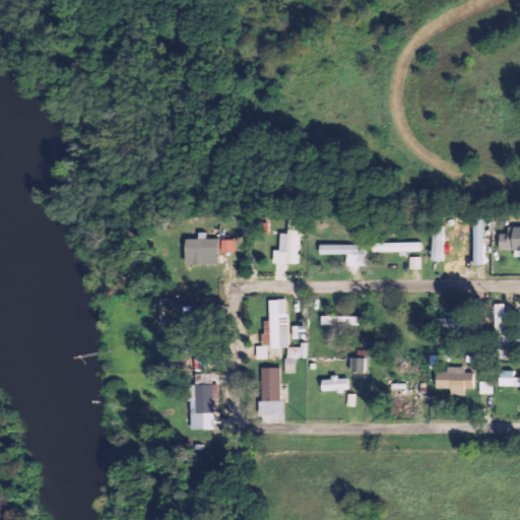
[(484,217),(474,217),(472,264),(483,265),(484,217)]
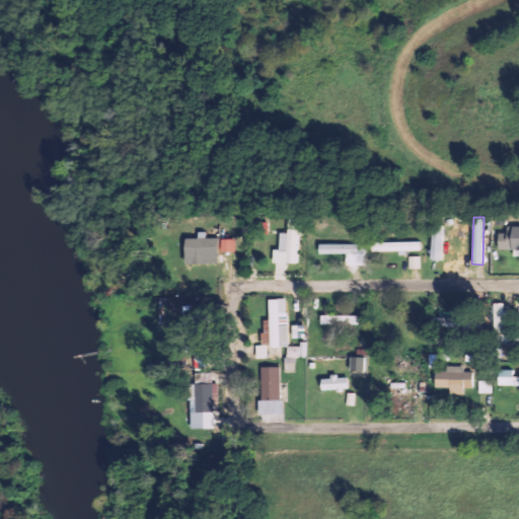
[(281,233),(281,252),(287,252),(286,263),(298,263),(299,224),(289,223),(288,233),(281,233)]
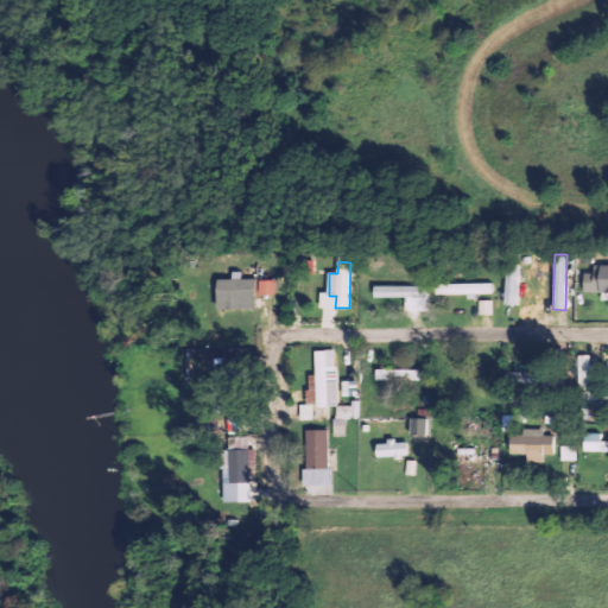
[(518,304),(520,264),(507,263),(506,304),(518,304)]
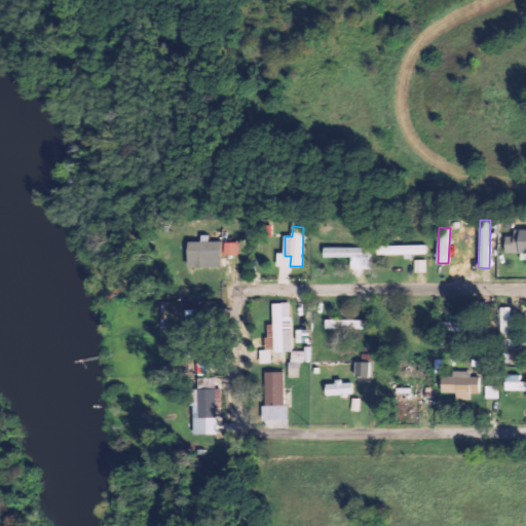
[(505,236),(505,253),(525,253),(525,231),(514,231),(514,236),(505,236)]
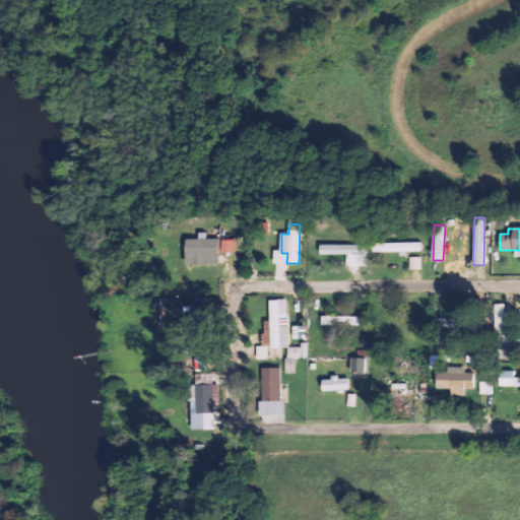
[(206,238),(206,233),(198,232),(198,239),(185,238),(184,264),(218,265),(219,239),(206,238)]
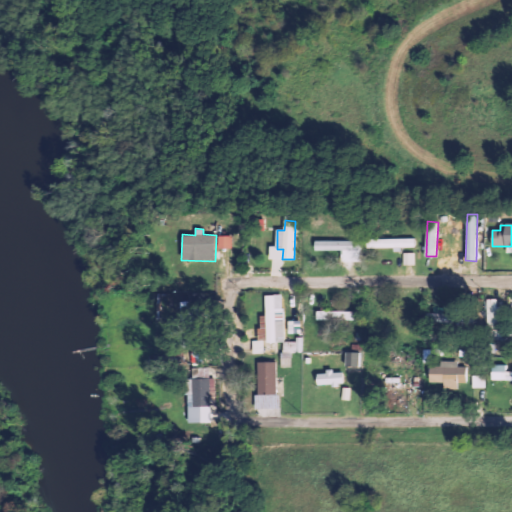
[(232,236),(218,236),(218,249),(232,249),(232,236)]
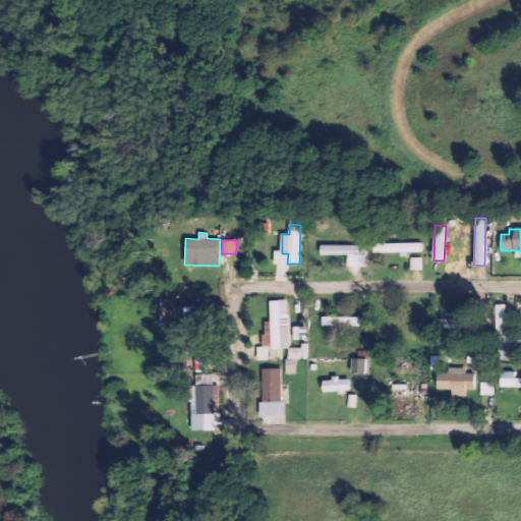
[(423,251),(423,243),(374,244),(375,253),(423,251)]
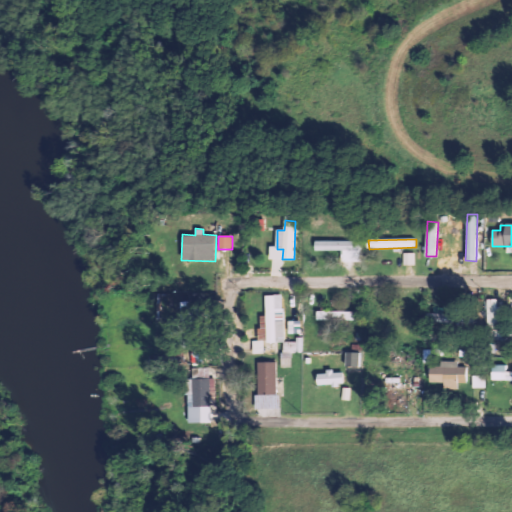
[(362,251),(362,241),(315,240),(315,251),(362,251)]
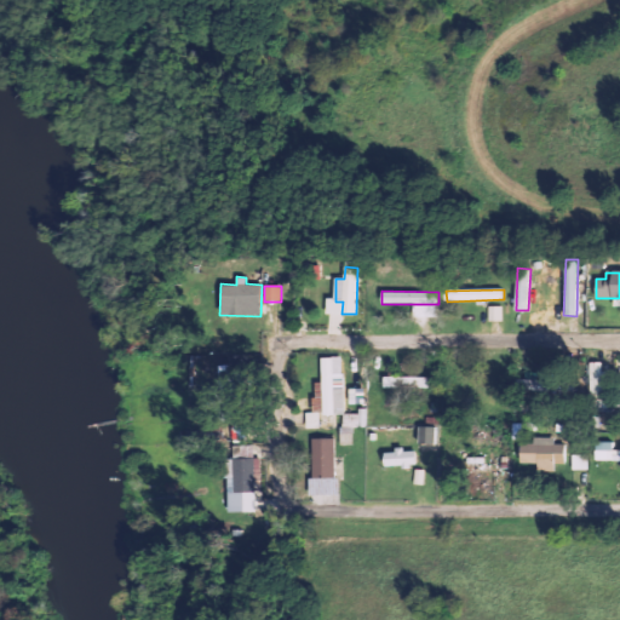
[(504,306),(491,306),(489,321),(503,321),(504,306)]
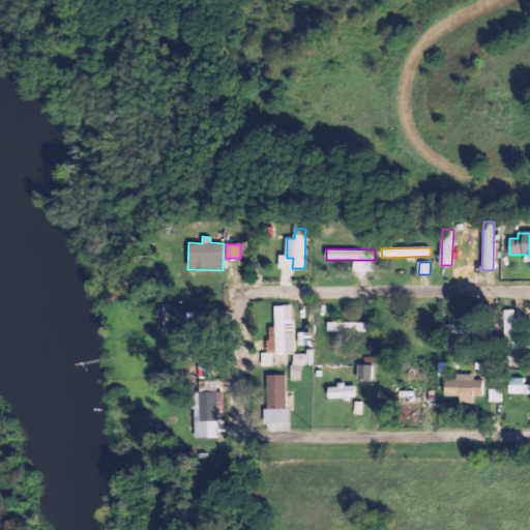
[(276,328),(271,328),(271,337),(276,337),(277,355),(294,354),(293,319),(286,319),(286,305),(275,305),(276,328)]
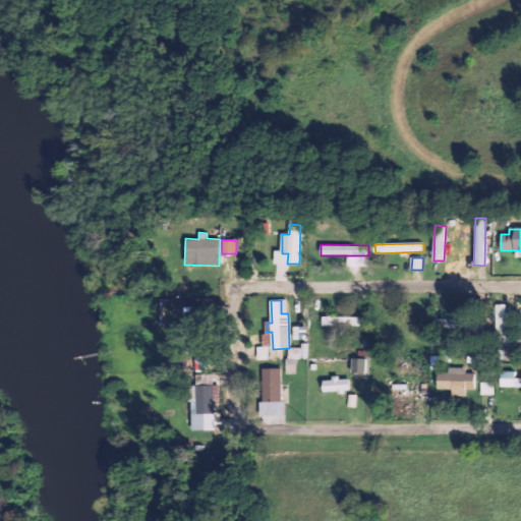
[(507,304),(496,304),(497,335),(508,334),(507,304)]
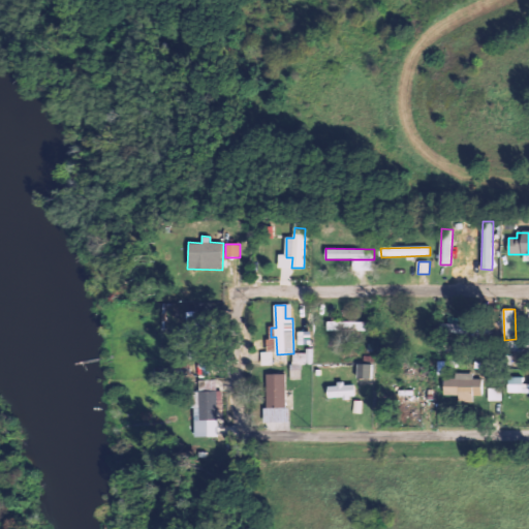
[(370,321),(328,320),(328,330),(370,332),(370,321)]
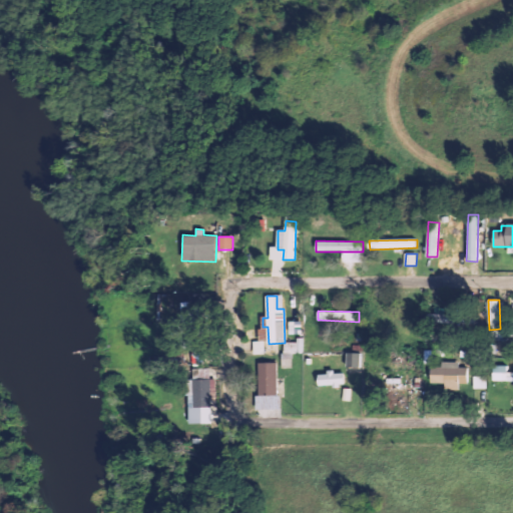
[(284,341),(285,355),(304,354),(304,341),(284,341)]
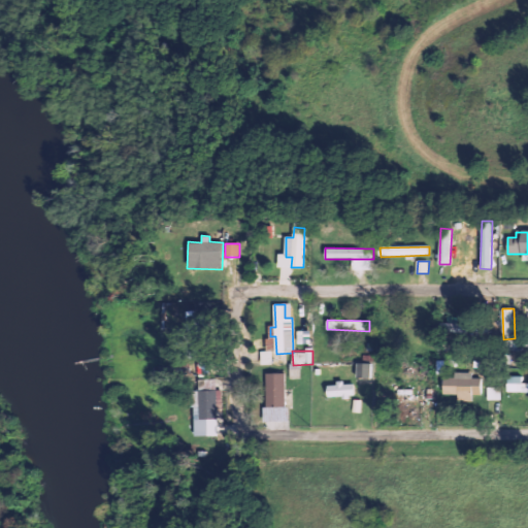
[(357,377),(370,377),(371,363),(357,363),(357,377)]
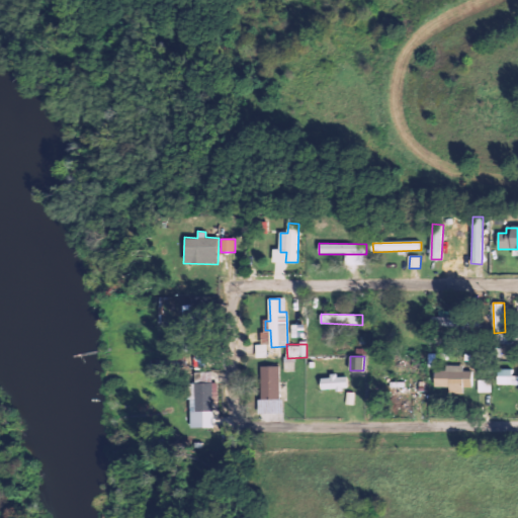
[(472,370),(463,370),(463,365),(446,365),(446,370),(435,370),(434,386),(447,387),(447,390),(471,390),(472,370)]
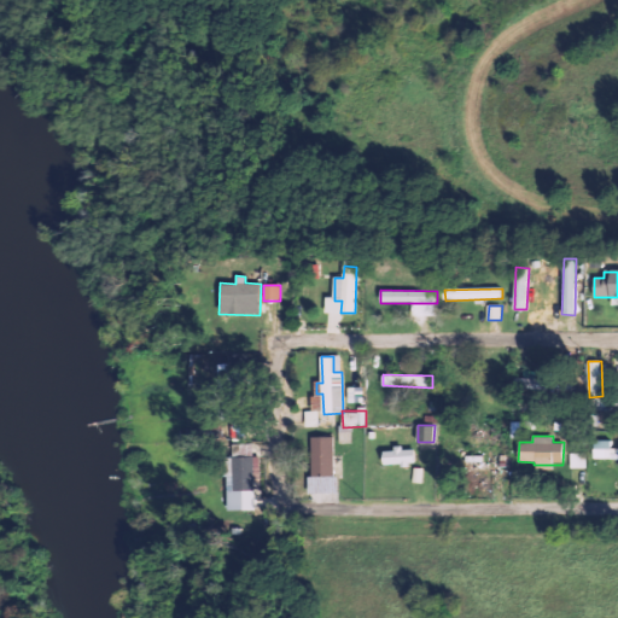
[(334,437),(309,437),(310,494),(336,494),(334,437)]
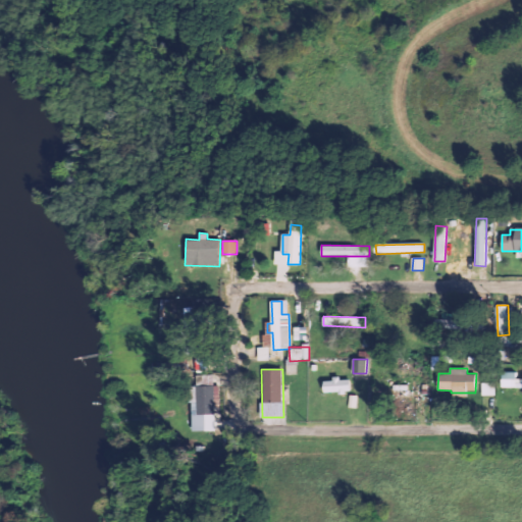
[(521,377),(516,378),(517,372),(502,372),(502,386),(521,386),(521,377)]
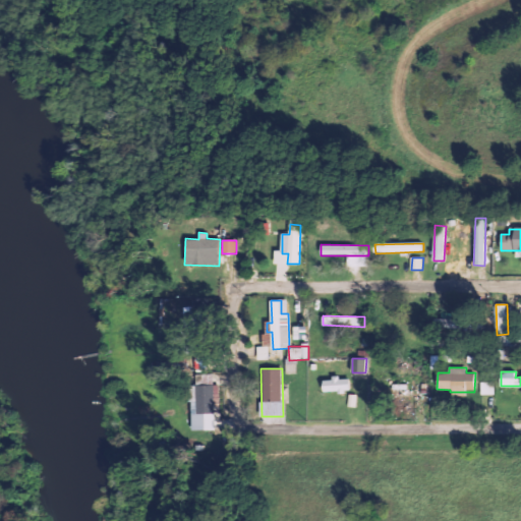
[(189,430),(214,429),(213,396),(218,396),(217,385),(212,385),(212,373),(194,374),(195,385),(188,386),(189,430)]
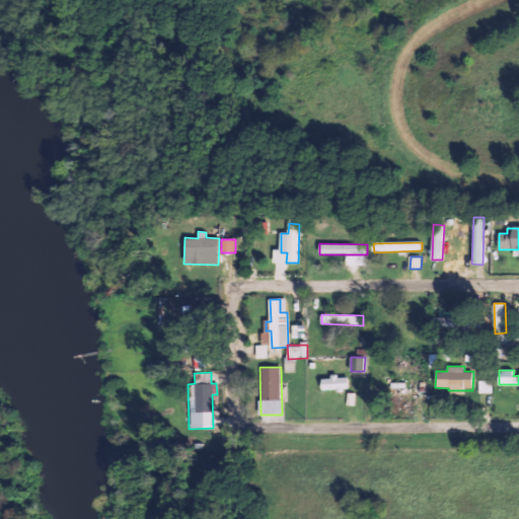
[(348,375),(329,376),(329,378),(321,378),(321,390),(348,389),(348,375)]
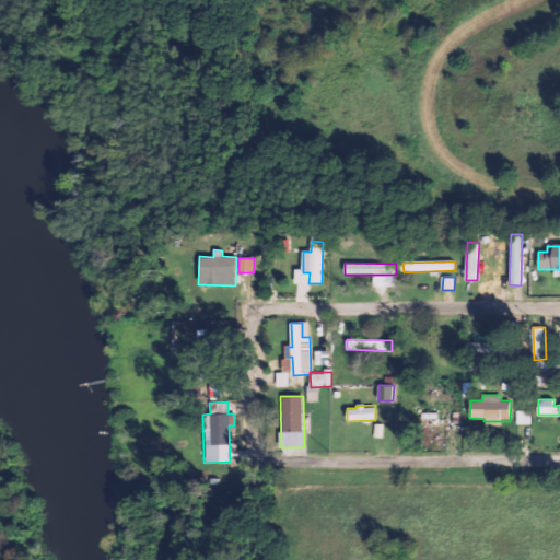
[(518,424),(532,424),(532,410),(517,411),(518,424)]
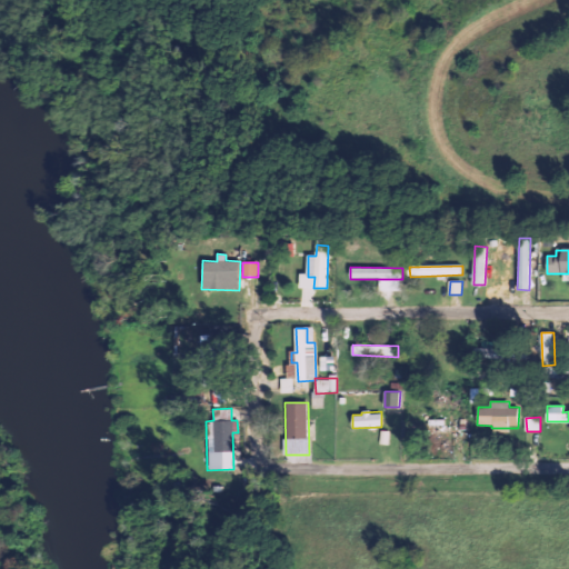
[(390,431),(382,430),(381,443),(389,445),(390,431)]
